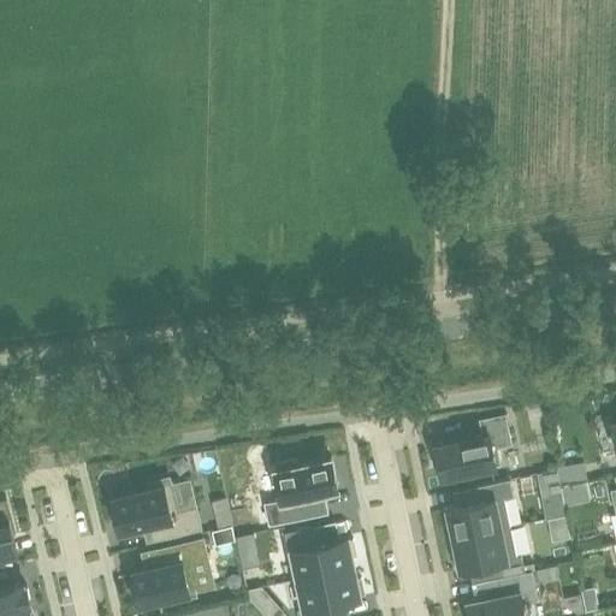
[(439,463),(442,477),(457,473),(458,479),(474,477),(473,469),(495,465),(491,448),(508,444),(501,413),(484,416),(487,431),(463,436),(434,442),(436,448),(431,449),(434,465),(439,463)]
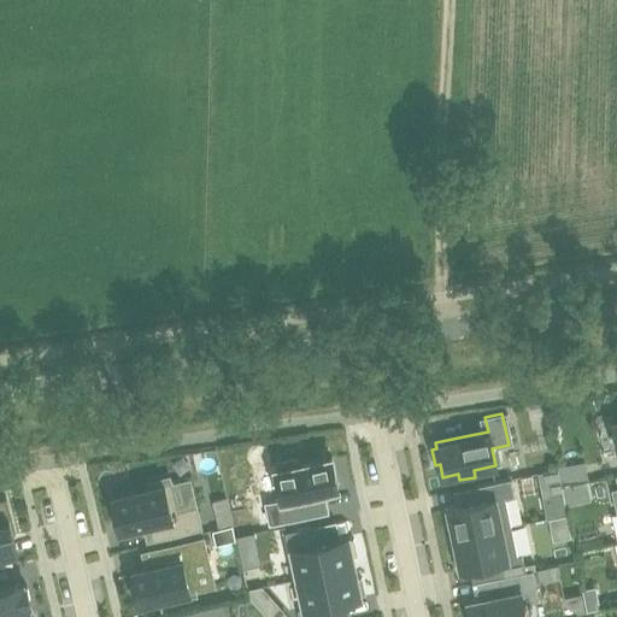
[(274,498),(259,501),(263,518),(278,516),(322,505),(317,482),(342,477),(339,456),(299,463),(298,460),(272,464),(274,470),(268,470),(274,498)]
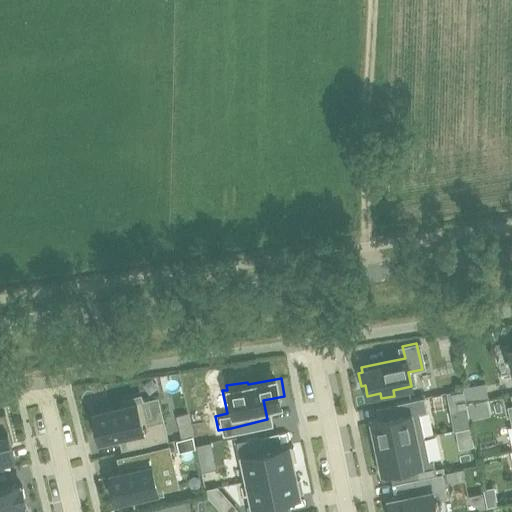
[(463,387),(466,402),(488,398),(485,382),(463,387)]
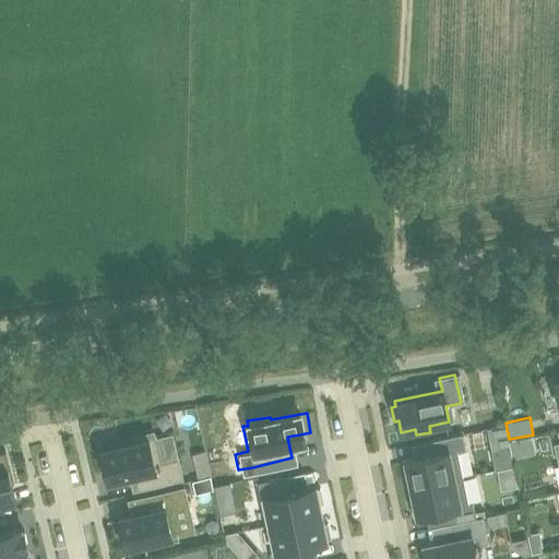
[(137,441),(103,449),(108,471),(110,470),(113,478),(137,473),(140,487),(182,478),(178,458),(161,461),(154,432),(135,438),(137,441)]
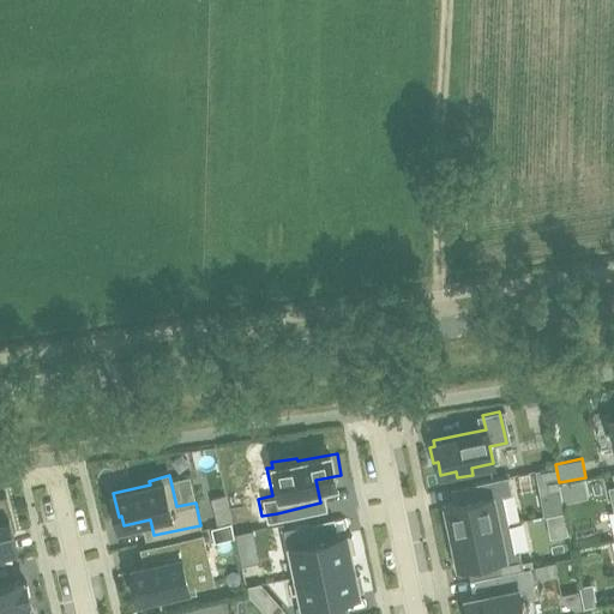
[(450,524),(452,535),(509,524),(503,495),(512,493),(509,476),(471,483),(475,499),(441,506),(445,525),(450,524)]
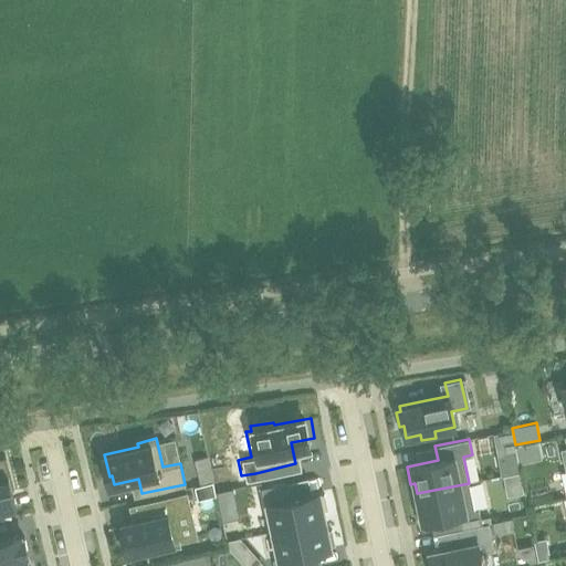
[(198,473),(211,470),(209,456),(195,459),(198,473)]
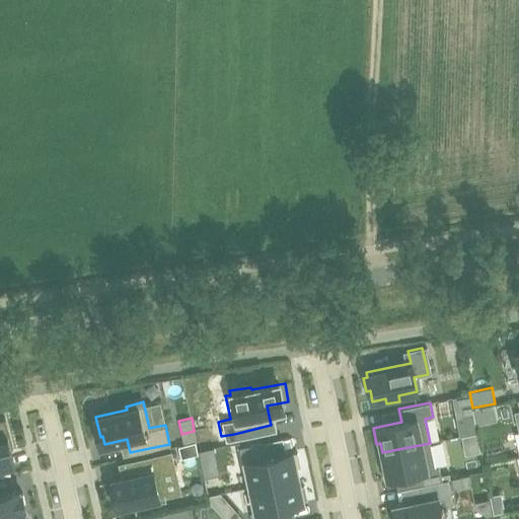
[(5,420),(0,421),(0,464),(8,463),(5,451),(12,449),(5,420)]
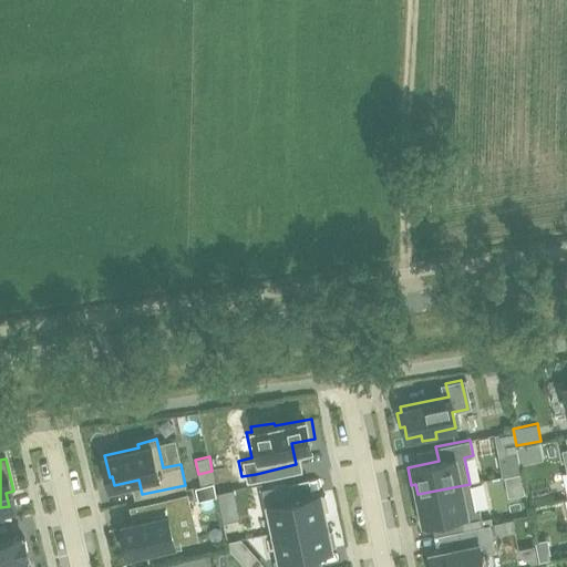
[(294,482),(263,487),(267,504),(270,504),(276,531),(328,519),(327,511),(328,509),(325,495),(323,495),(322,493),(297,498),(294,482)]
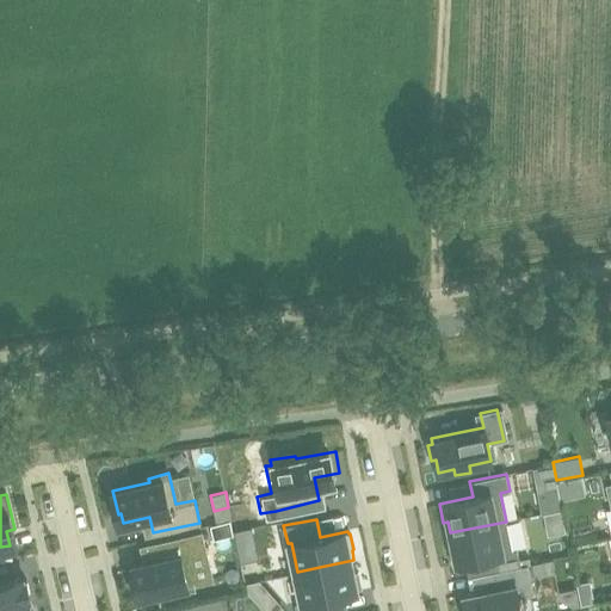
[(214,539),(233,535),(229,520),(211,525),(214,539)]
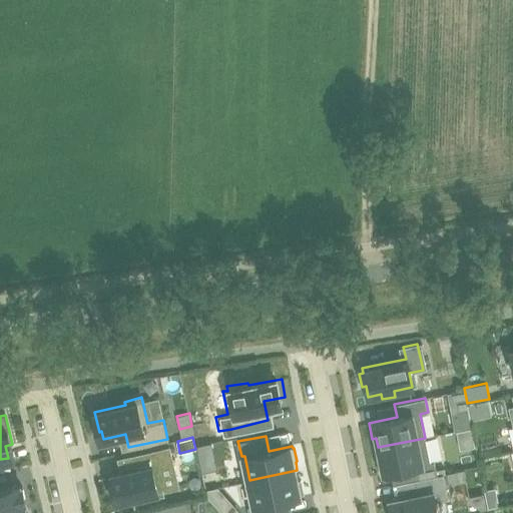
[(425,438),(378,447),(380,457),(376,458),(380,474),(407,468),(410,480),(415,479),(437,475),(434,461),(430,462),(425,438)]
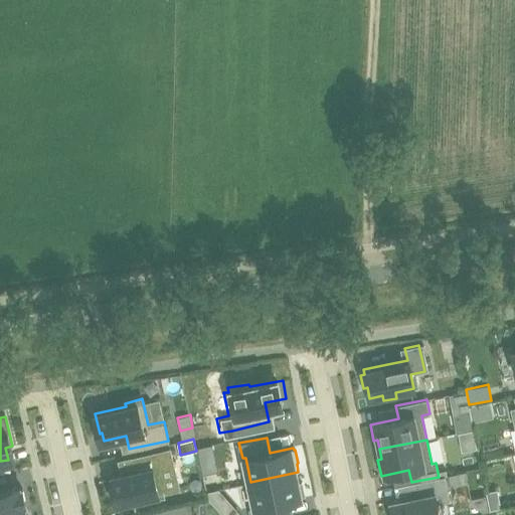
[(197,449),(199,457),(214,453),(212,445),(197,449)]
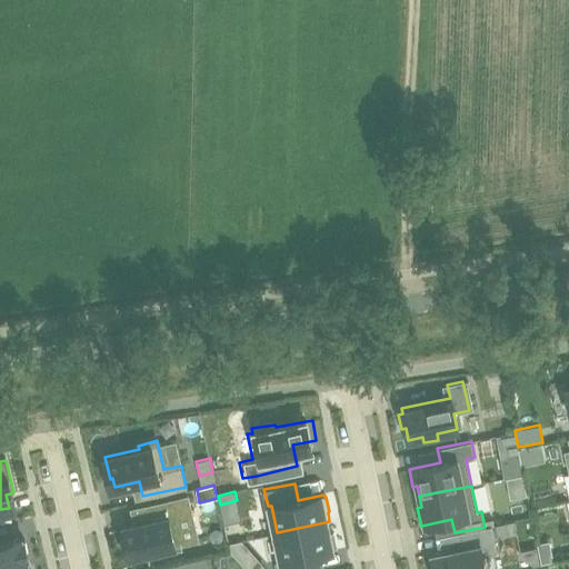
[(126,540),(122,541),(128,561),(163,551),(165,555),(182,551),(173,516),(193,510),(190,495),(139,507),(142,525),(122,530),(126,540)]
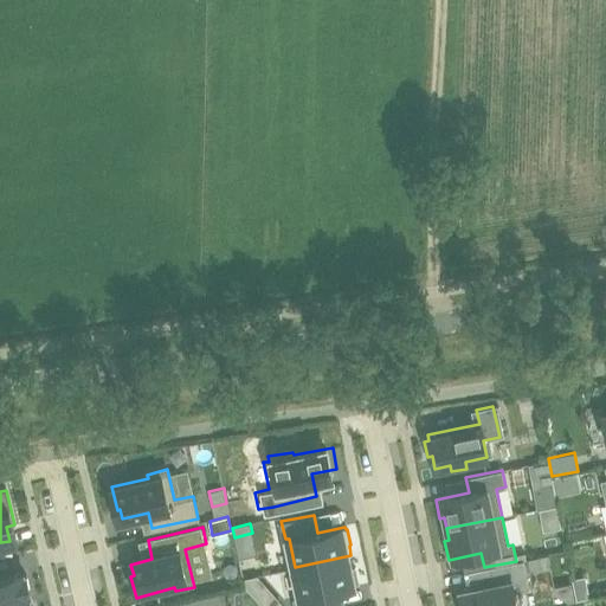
[(528,559),(529,569),(534,568),(535,571),(549,567),(547,554),(528,559)]
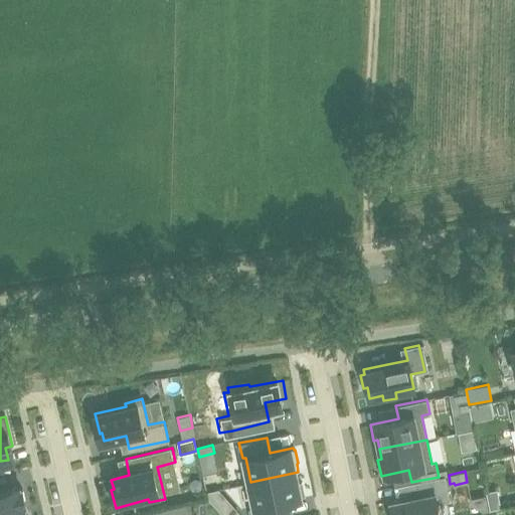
[(255,506),(248,508),(249,514),(282,514),(280,501),(304,496),(303,495),(305,495),(302,483),(301,483),(298,472),(250,482),(255,506)]
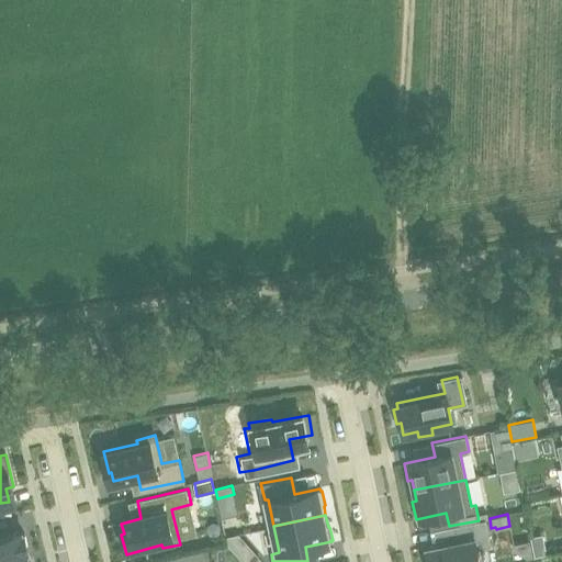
[(426,548),(429,561),(480,561),(478,548),(491,546),(485,518),(479,520),(454,525),(458,541),(426,548)]
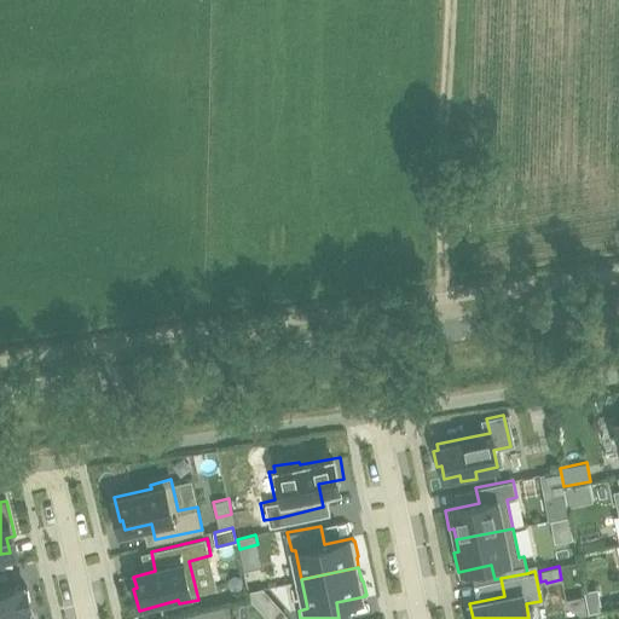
[(0,618),(16,618),(34,615),(32,608),(34,607),(29,588),(27,588),(27,586),(0,591),(0,618)]
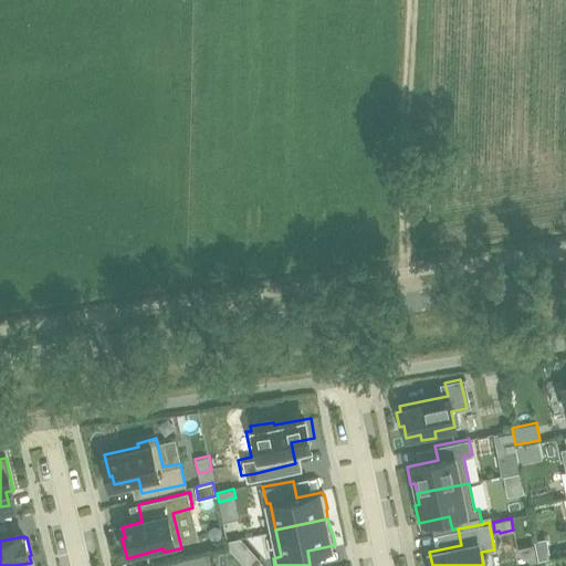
[(229,551),(243,565),(263,565),(264,565),(240,538),(228,542),(229,551)]
